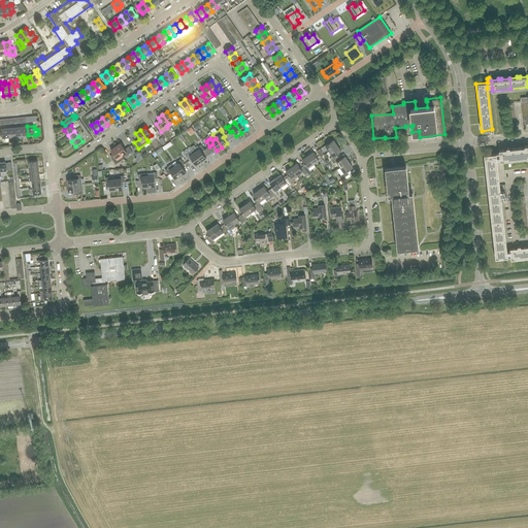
[(329,152),(337,145),(333,140),(323,147),(325,151),(327,149),(329,152)]
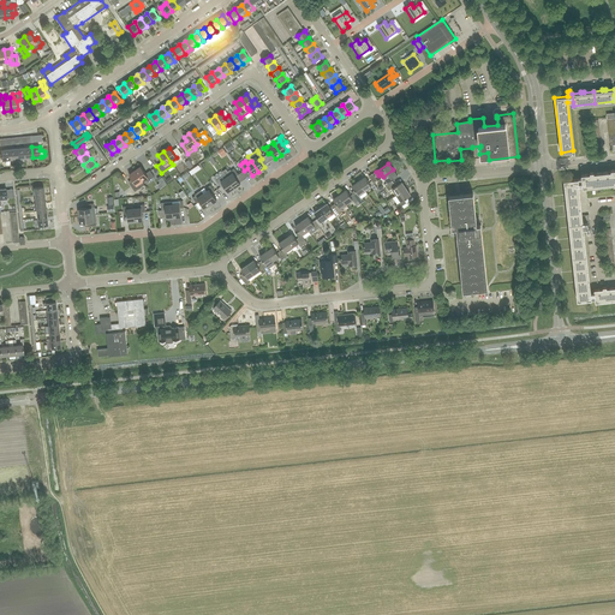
[(150,171),(145,174),(141,167),(135,171),(142,181),(145,179),(147,181),(154,177),(150,171)]
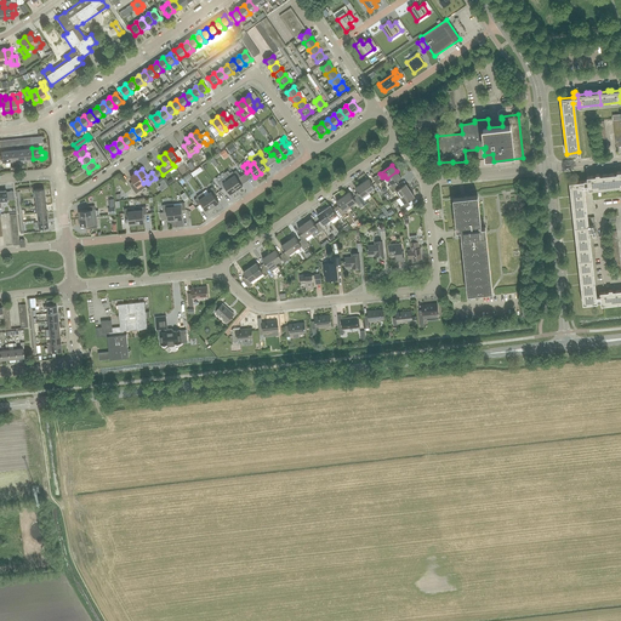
[(229,180),(237,189),(243,186),(238,178),(240,176),(237,171),(234,172),(235,175),(229,180)]
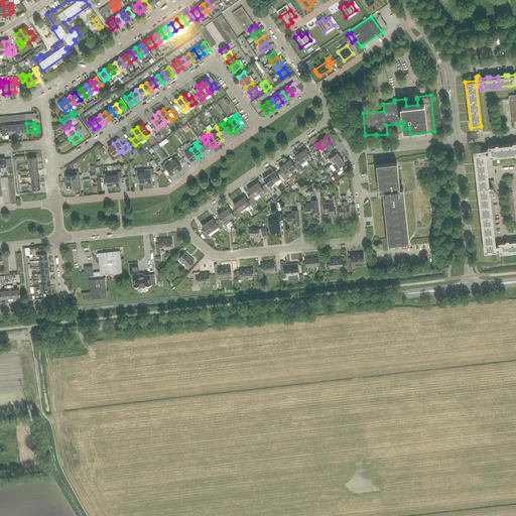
[(332,153),(330,150),(334,148),(330,142),(321,148),(326,153),(323,155),(325,158),(332,153)]
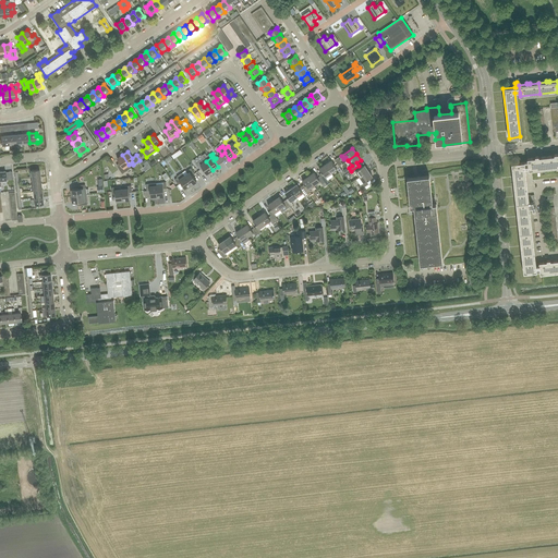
[(554,156),(546,156),(547,168),(557,166),(557,155),(557,154),(554,154),(554,156)]
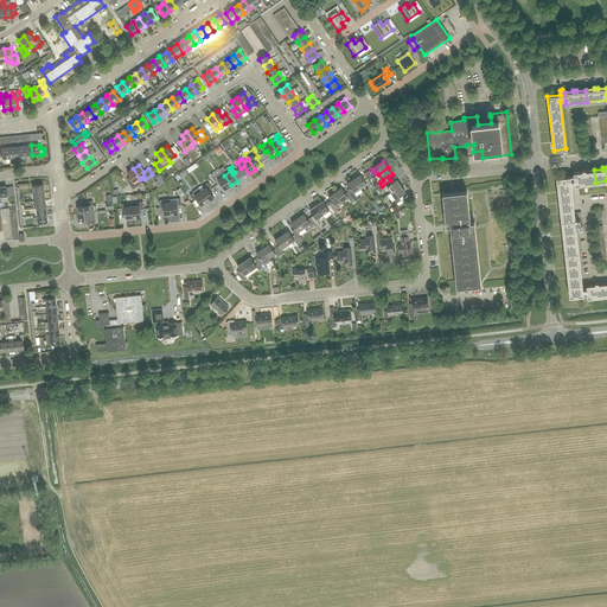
[(132,179),(135,183),(140,179),(133,168),(127,173),(132,179)]
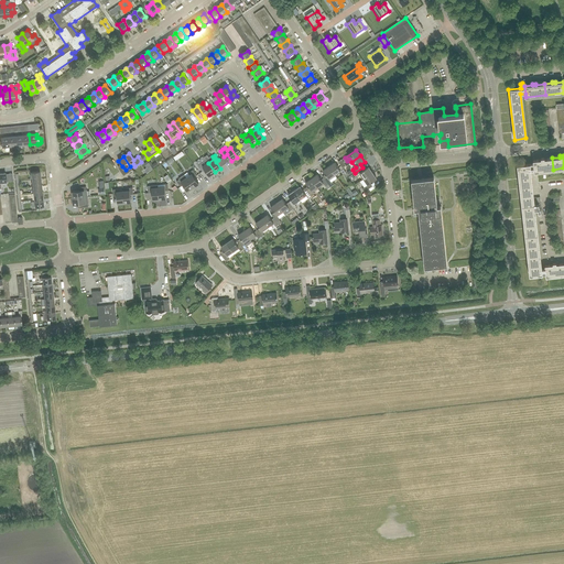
[(204,156),(196,163),(199,167),(202,166),(203,166),(208,163),(204,156)]
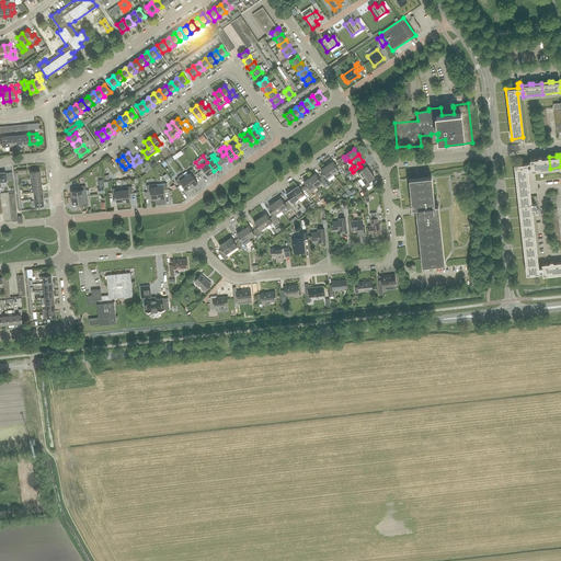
[(538,159),(530,160),(530,163),(531,169),(531,171),(550,169),(549,157),(541,158),(541,157),(538,157),(538,159)]
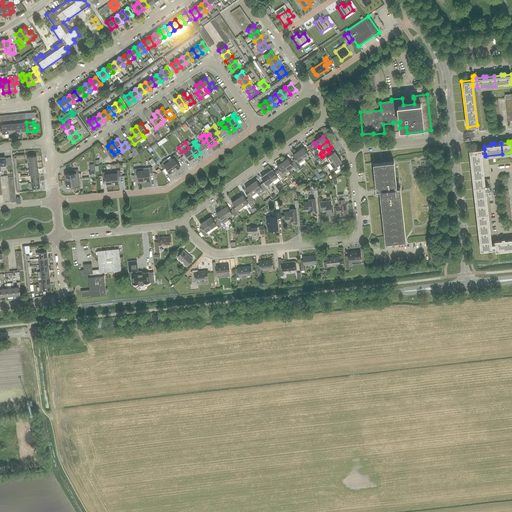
[(311,152),(310,151),(307,152),(304,147),(299,151),(304,159),(309,156),(311,158),(314,157),(311,152)]
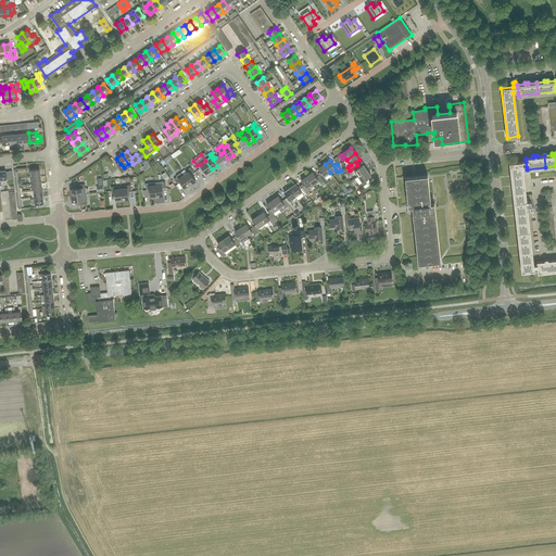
[(212,169),(205,161),(200,164),(199,164),(197,165),(199,169),(202,167),(206,174),(212,169)]
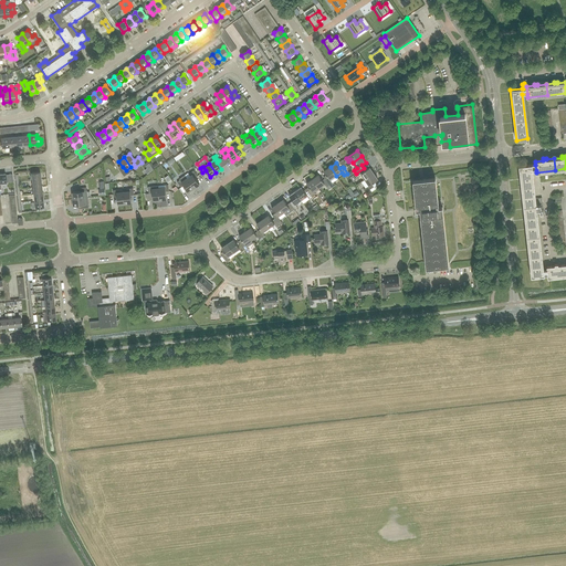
[(535,165),(519,166),(531,276),(547,275),(547,270),(544,270),(544,268),(537,211),(540,210),(541,213),(544,213),(542,209),(541,205),(543,205),(542,198),(535,198),(533,173),(533,170),(536,170),(535,165)]
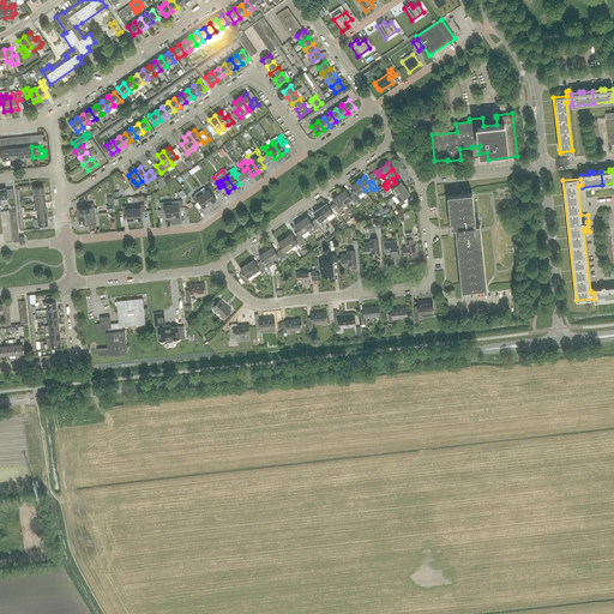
[(133,181),(128,184),(134,192),(139,188),(137,185),(133,181)]
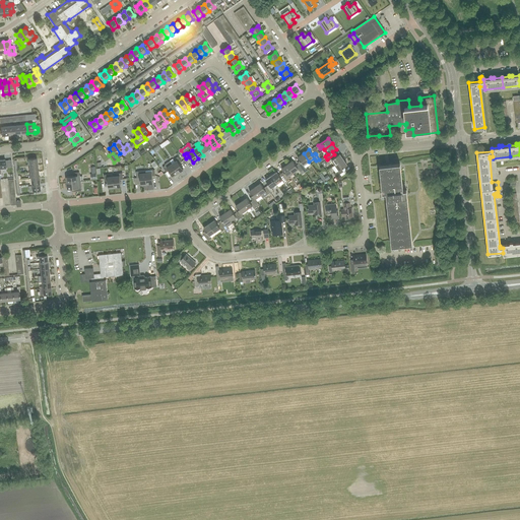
[(304,166),(309,161),(304,153),(298,157),(302,163),(299,164),(305,173),(308,170),(307,168),(306,169),(304,166)]
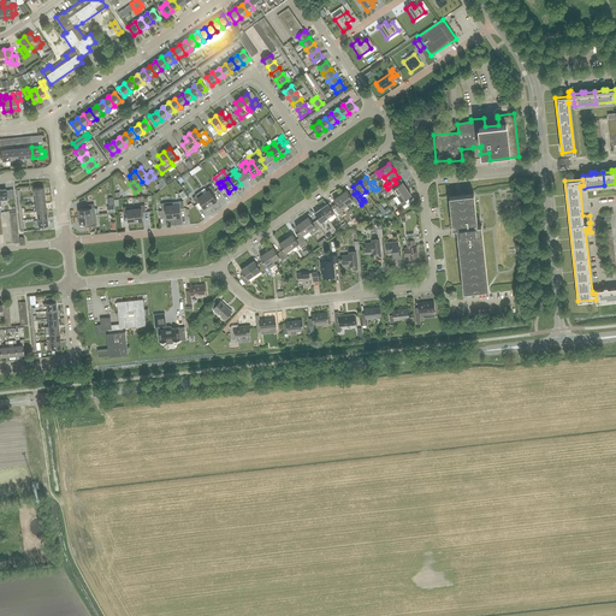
[(397,196),(407,189),(402,183),(400,184),(398,182),(396,183),(388,189),(389,191),(392,189),(397,196)]
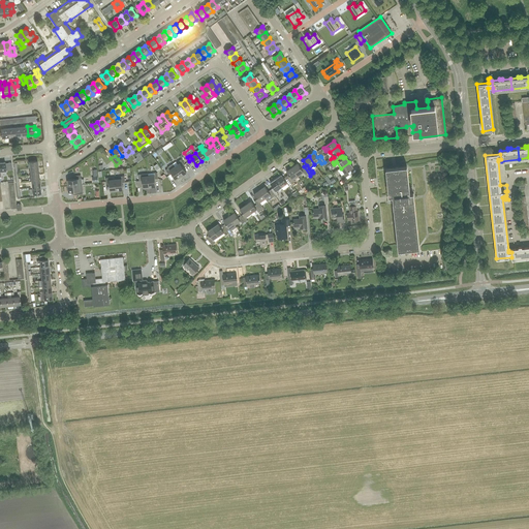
[(175,166),(181,176),(186,173),(182,166),(185,164),(181,159),(177,162),(178,164),(175,166)]
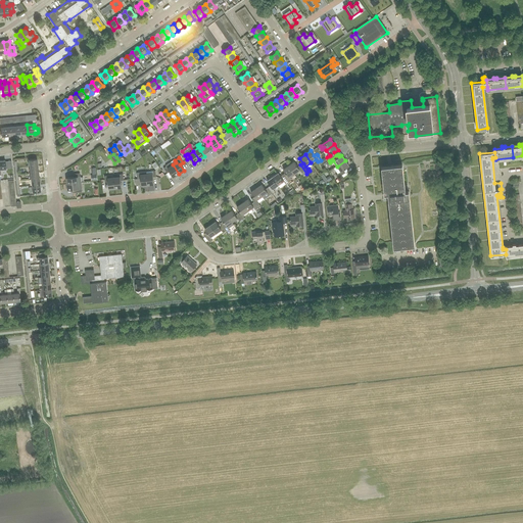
[(348,167),(345,161),(345,160),(337,167),(341,172),(338,174),(336,175),(338,178),(339,177),(340,176),(345,172),(344,170),(348,167)]
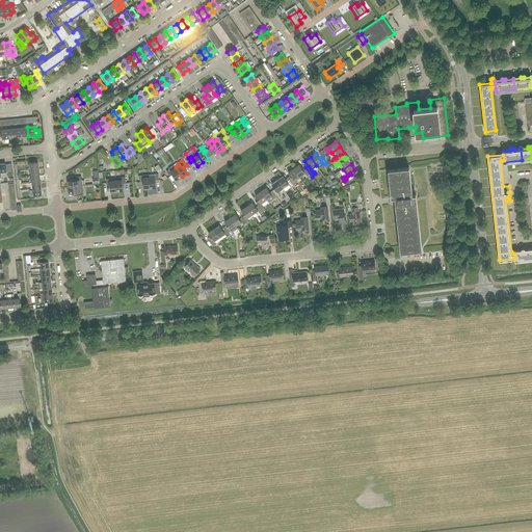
[(312,177),(306,167),(302,169),(299,164),(294,168),(299,177),(306,173),(308,176),(309,179),(312,177)]
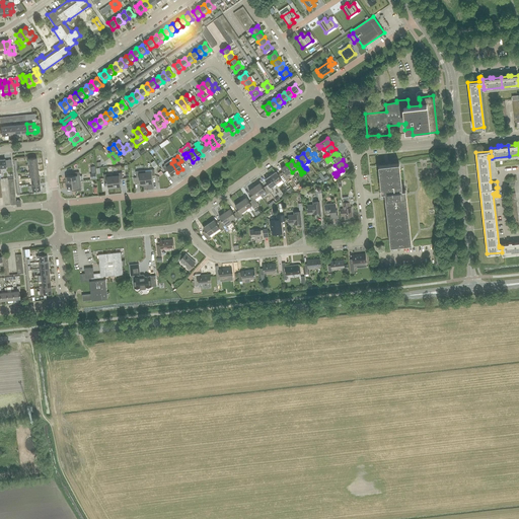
[(172,176),(177,172),(171,163),(166,167),(165,165),(162,167),(166,172),(168,170),(172,176)]
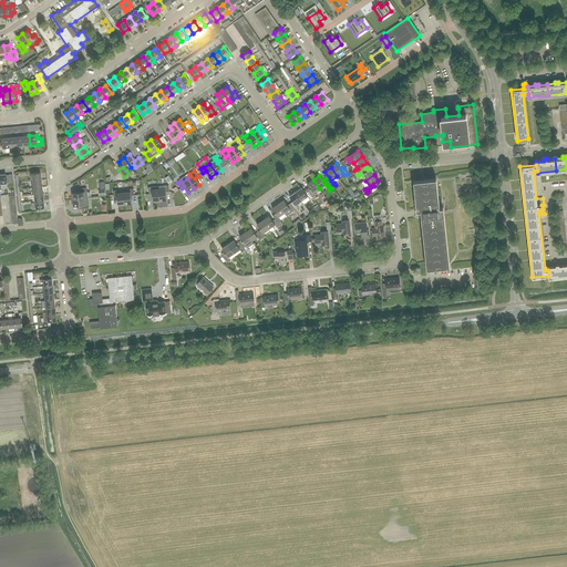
[(313,193),(319,188),(313,179),(307,184),(311,189),(308,191),(313,197),(316,196),(313,193)]
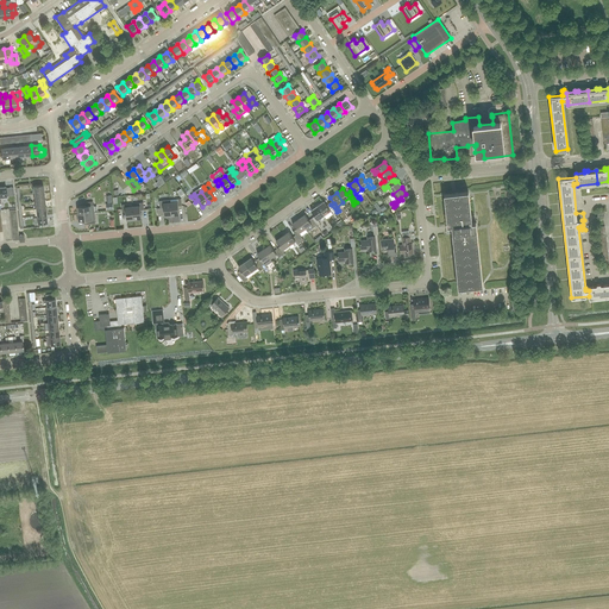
[(459,289),(482,287),(476,223),(471,224),(469,193),(445,195),(449,226),(453,226),(459,289)]
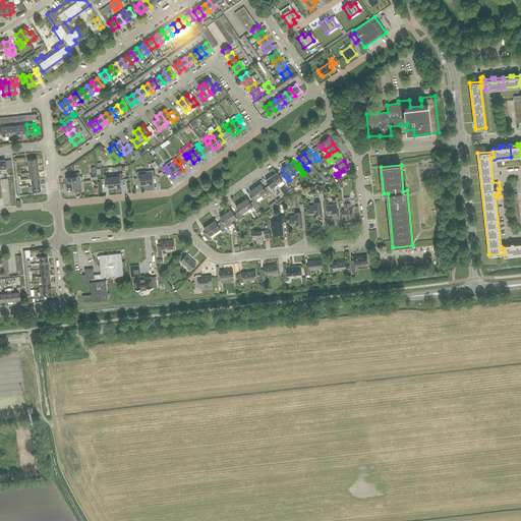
[(147,184),(154,183),(153,176),(156,176),(155,170),(152,170),(152,173),(146,173),(147,184)]
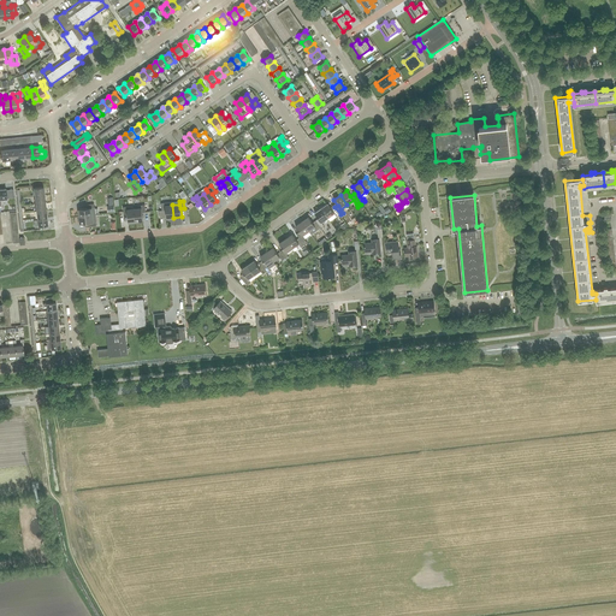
[(173,218),(172,205),(172,202),(161,203),(163,211),(166,211),(166,219),(173,218)]
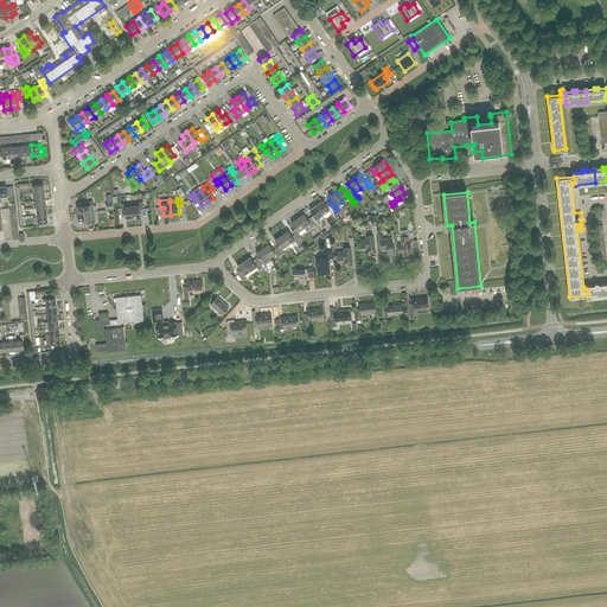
[(336,211),(330,204),(327,206),(323,200),(317,205),(324,215),(330,210),(332,213),(336,211)]
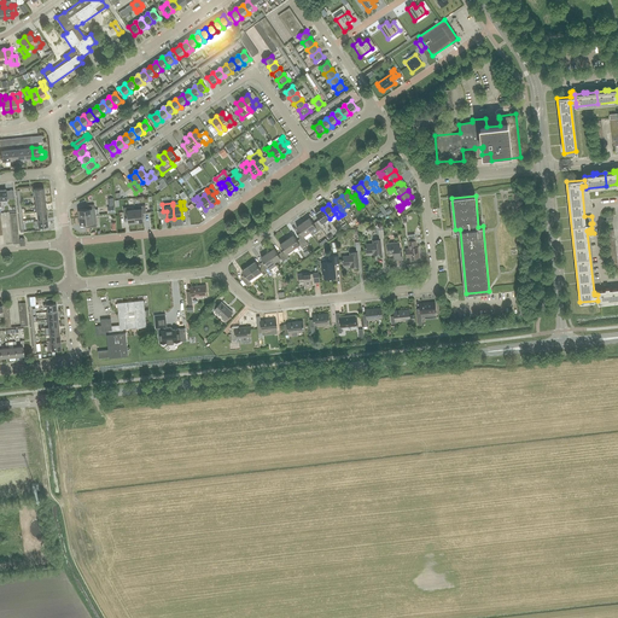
[(88,209),(79,210),(80,217),(93,216),(97,216),(95,209),(94,209),(94,205),(87,205),(88,209)]
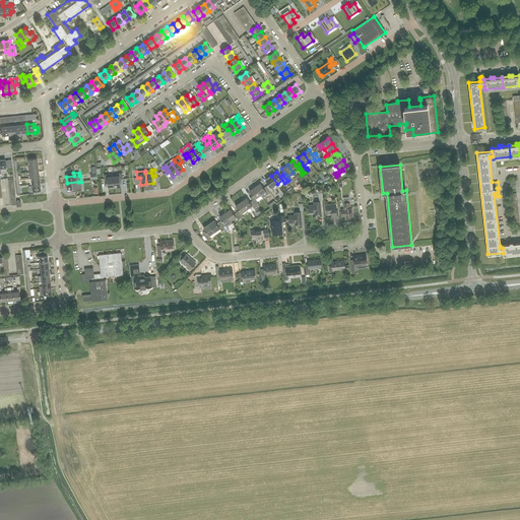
[(114,177),(115,187),(121,187),(120,180),(123,179),(122,173),(119,174),(119,176),(114,177)]
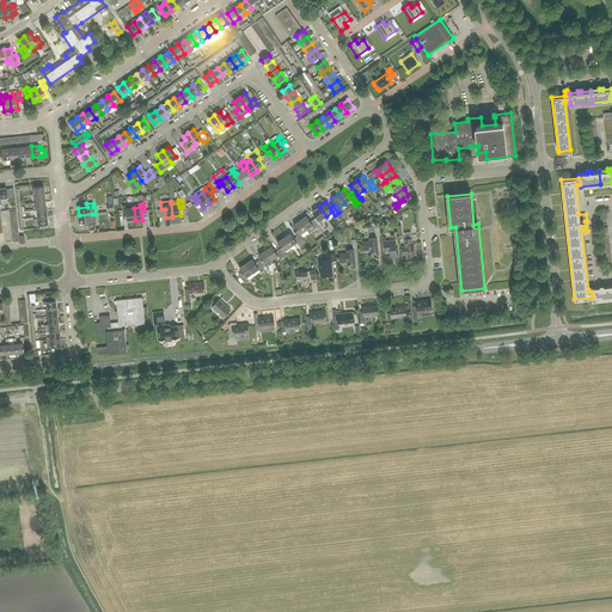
[(135,220),(134,208),(129,208),(129,206),(122,206),(123,213),(127,213),(128,221),(135,220)]
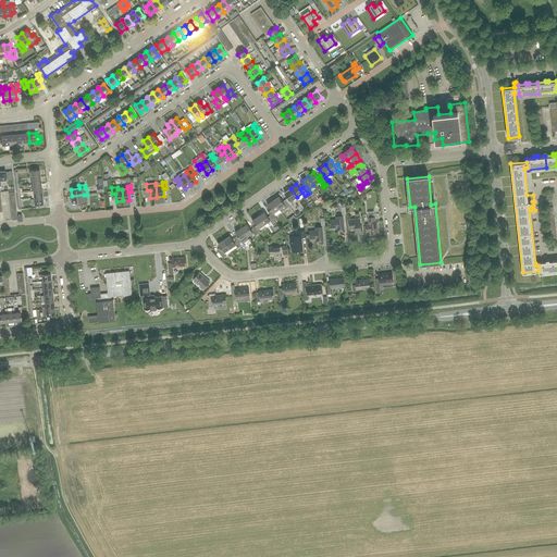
[(291,201),(297,197),(291,188),(285,193),(288,198),(286,199),(291,206),(293,205),(291,201)]
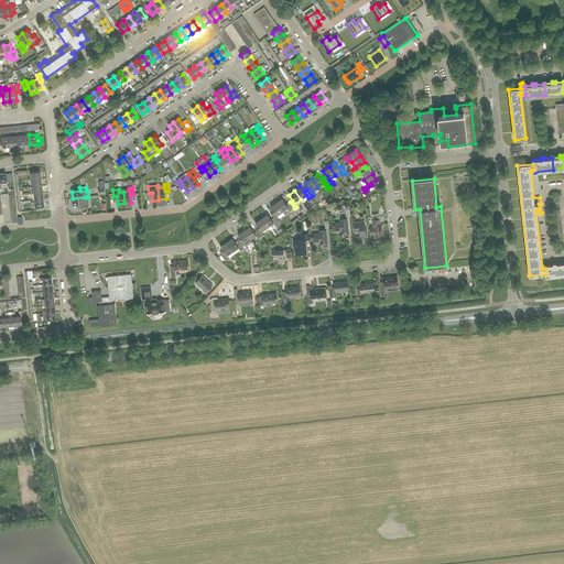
[(85,197),(73,198),(74,205),(82,205),(82,208),(88,207),(88,204),(88,197),(85,197)]
